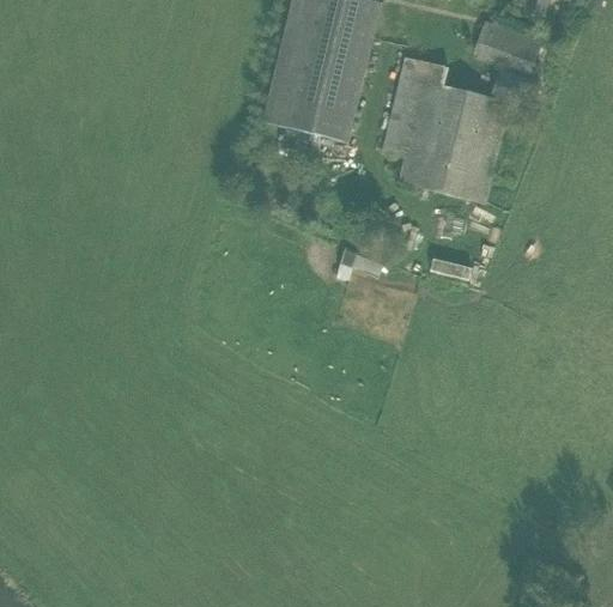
[(349,133),(381,0),(291,0),(262,120),(346,140),(349,133)]
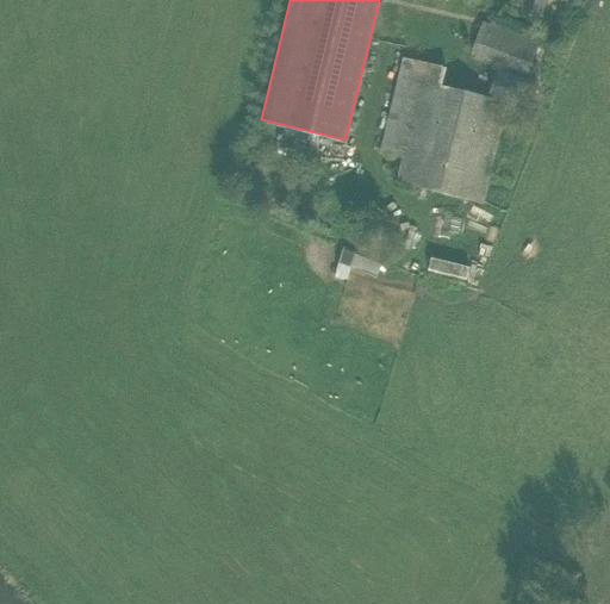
[(524,0),(521,11),(536,16),(541,0),(524,0)]
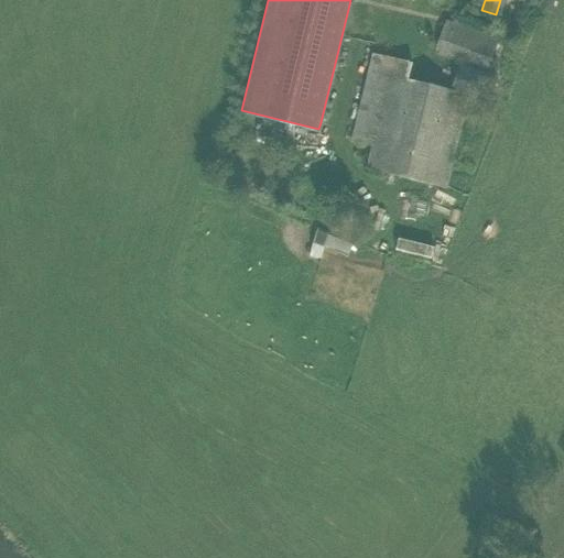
[(497,36),(446,18),(436,43),(487,63),(497,36)]
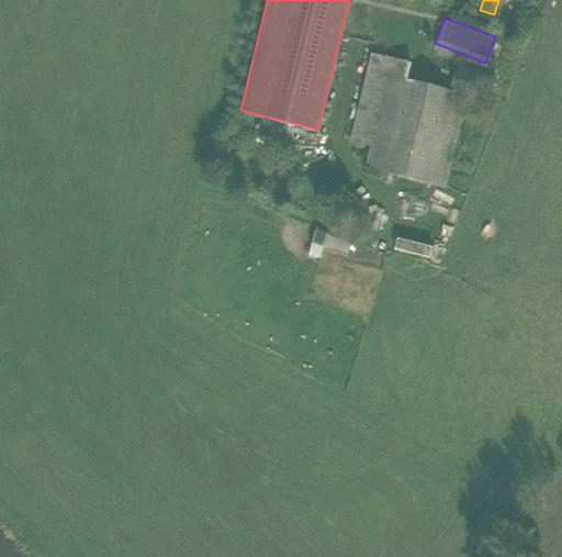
[(368,49),(348,135),(370,141),(364,166),(441,184),(459,111),(463,91),(454,89),(403,78),(407,59),(368,49)]
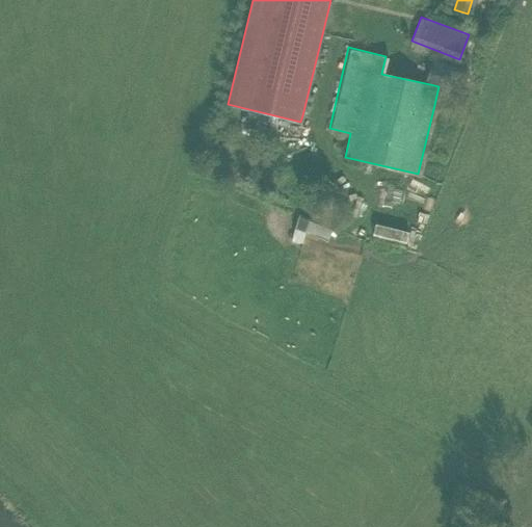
[(434,57),(426,79),(461,91),(469,70),(434,57)]
